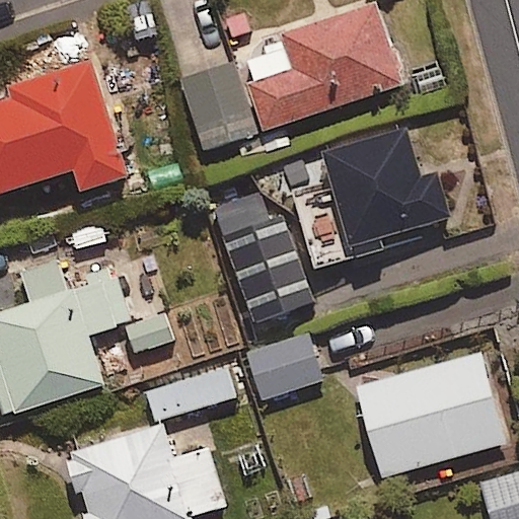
[(406,84),(377,1),(256,44),(262,57),(241,64),(266,134),(406,84)]
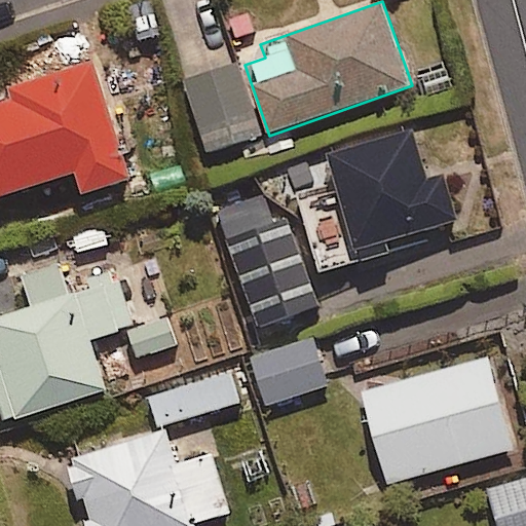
[(263,137),(240,62),(184,79),(207,154),(263,137)]
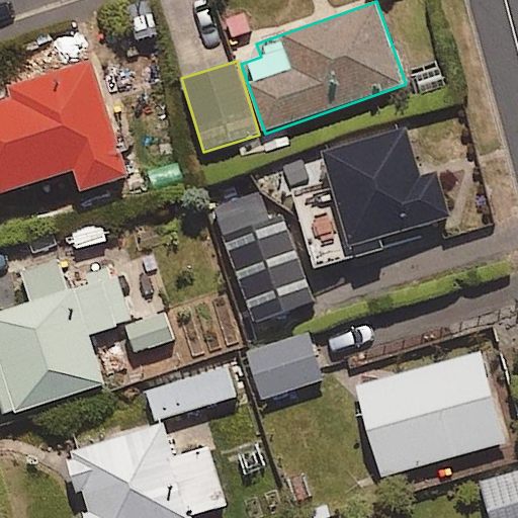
[(132,178),(93,62),(7,89),(11,101),(0,104),(0,195),(76,171),(83,194),(132,178)]
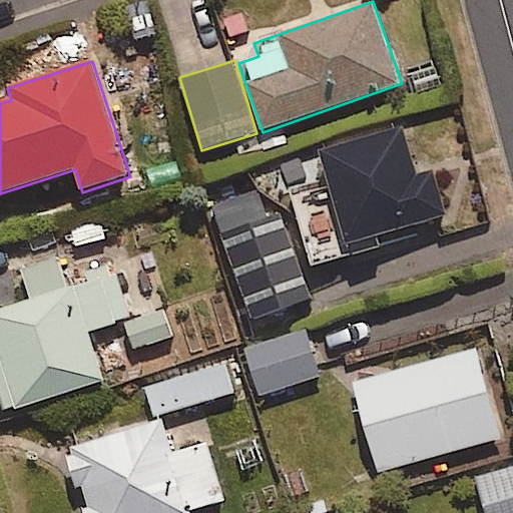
[(403,129),(318,155),(349,254),(378,245),(376,239),(447,217),(434,173),(418,178),(403,129)]
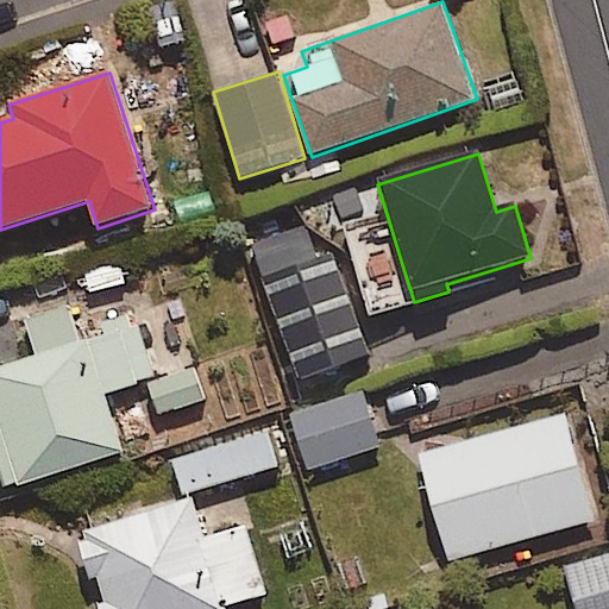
[(375,364),(333,251),(259,280),(301,391),(375,364)]
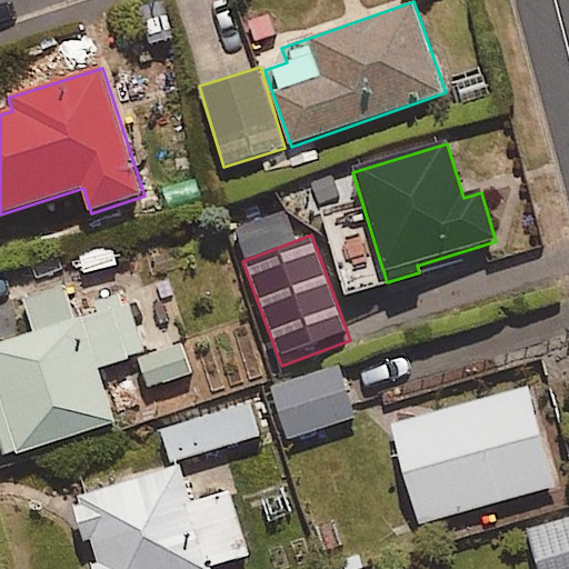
[(75,320),(65,288),(22,301),(33,333),(0,343),(0,441),(6,459),(117,423),(99,369),(147,353),(130,302),(75,320)]
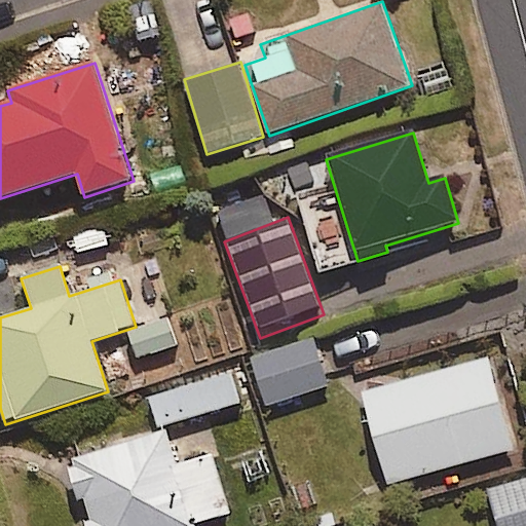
[(311,339),(251,358),(266,408),(327,388),(311,339)]
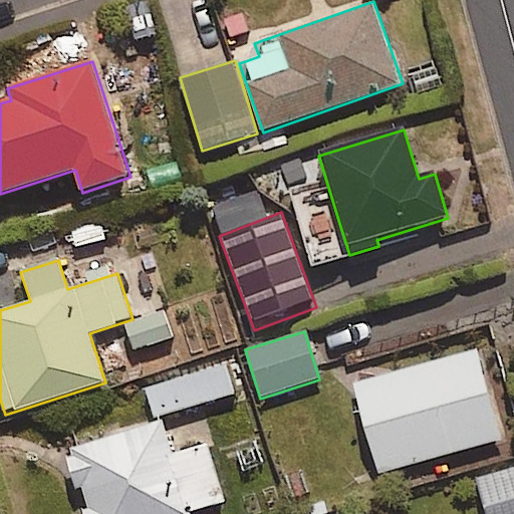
[(476,348),(351,387),(378,475),(503,437),(476,348)]
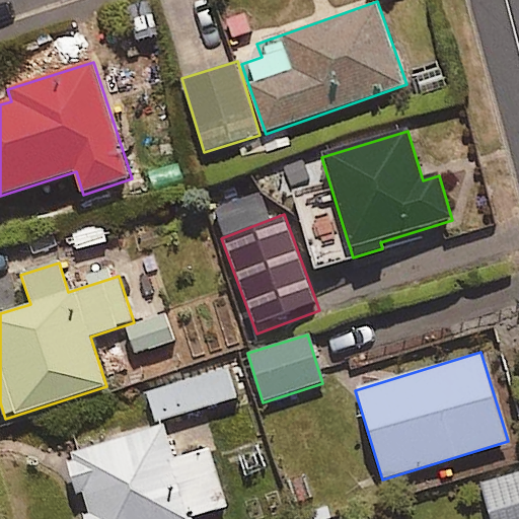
[(237,398),(228,368),(148,391),(156,422),(237,398)]
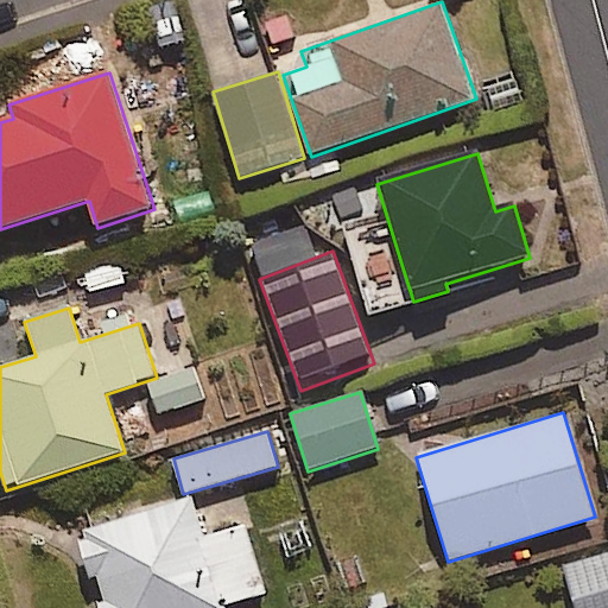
[(101,607),(226,607),(267,594),(246,527),(206,540),(192,500),(78,536),(101,607)]
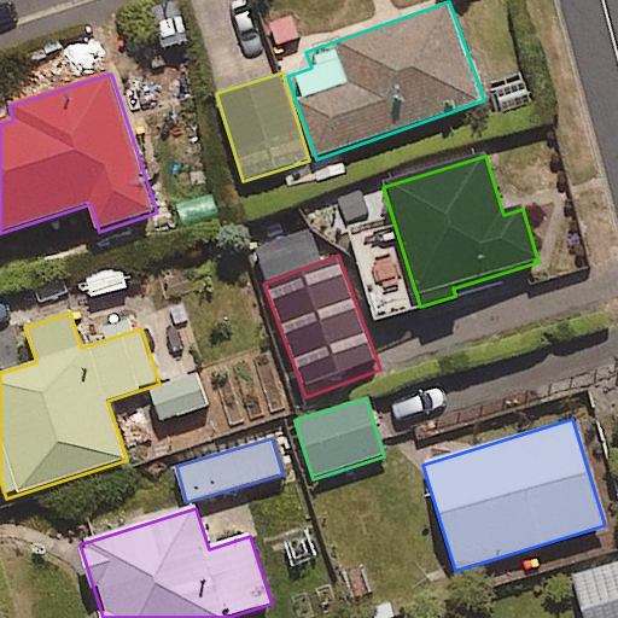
[(617,617),(617,563),(576,576),(587,617),(617,617)]
